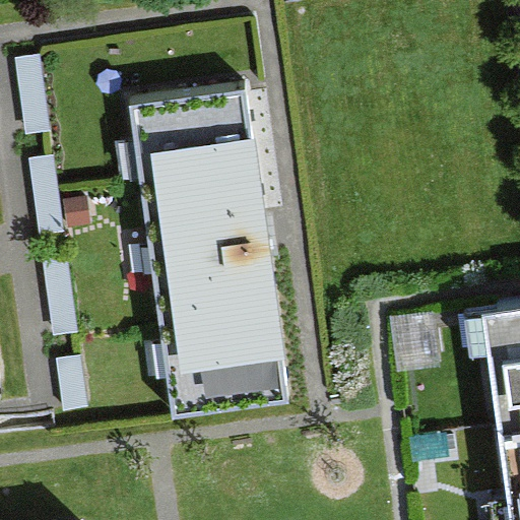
[(14,57),(25,135),(50,131),(40,54),(14,57)]
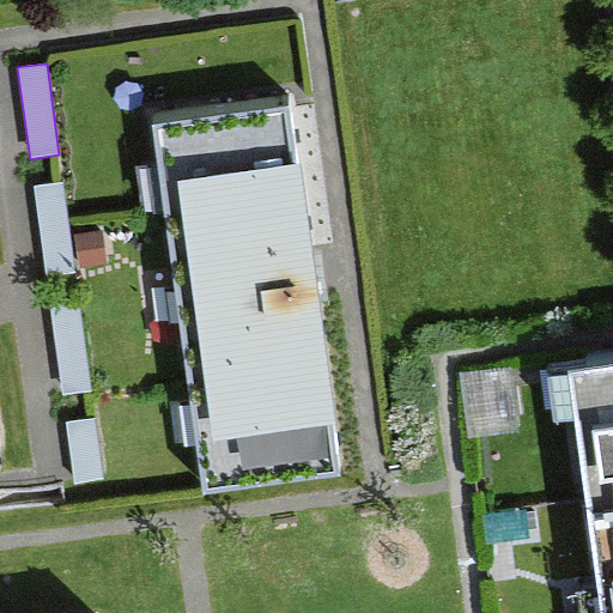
[(285,95),(147,113),(198,483),(334,465),(285,95)]
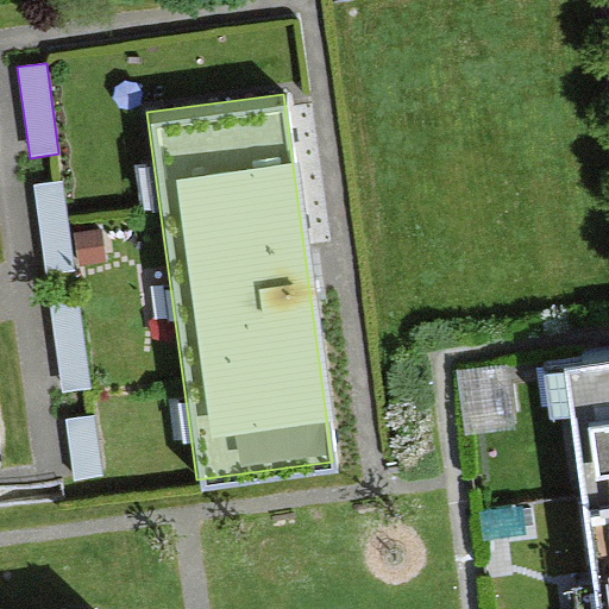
[(33,183),(45,274),(75,270),(62,180),(33,183)]
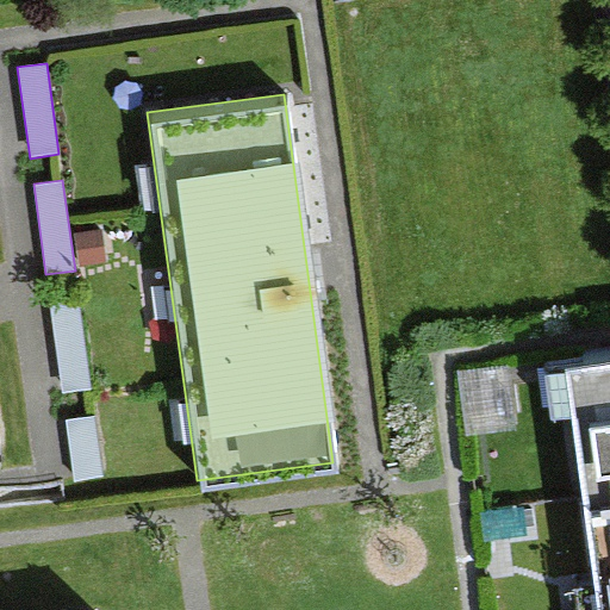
[(50,305),(62,392),(92,387),(80,302),(50,305)]
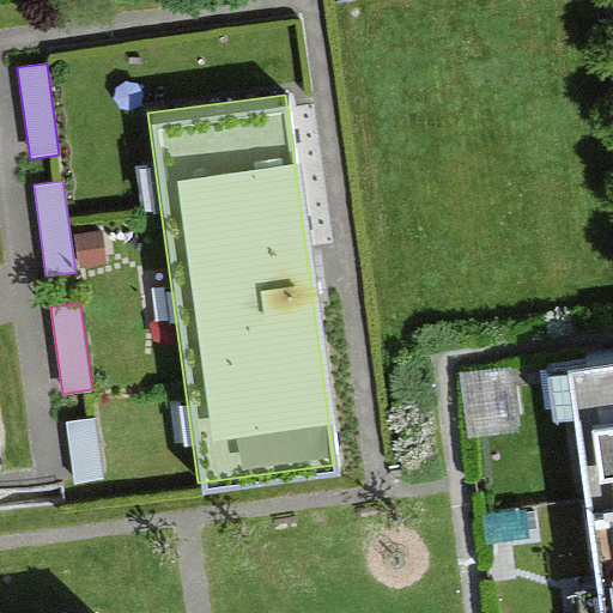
[(611,612),(612,368),(569,375),(602,612),(611,612)]
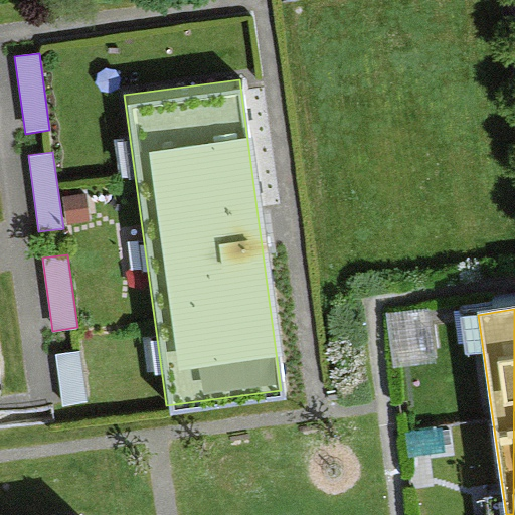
[(55,355),(62,406),(88,403),(80,351),(55,355)]
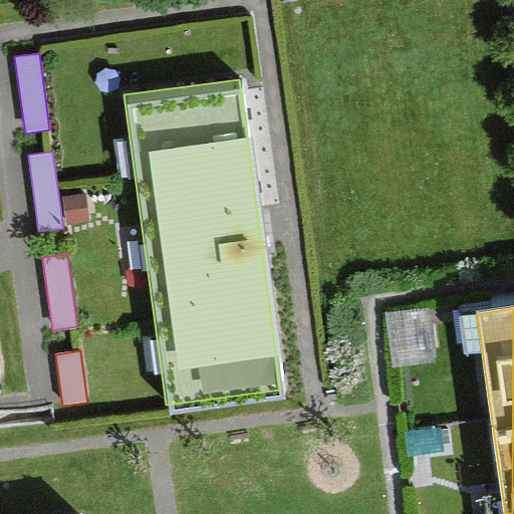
All buildings are outlined.
